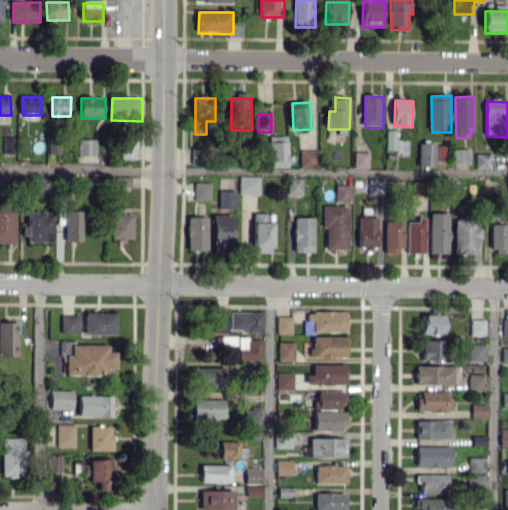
[(99,141),(81,140),(81,157),(99,157),(99,141)]
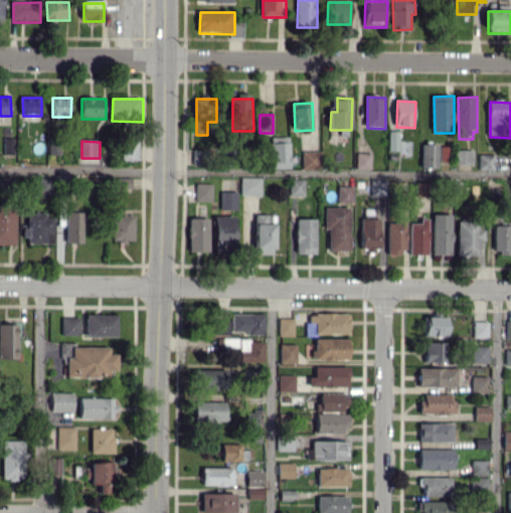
[(142,142),(125,142),(125,162),(141,162),(142,142)]
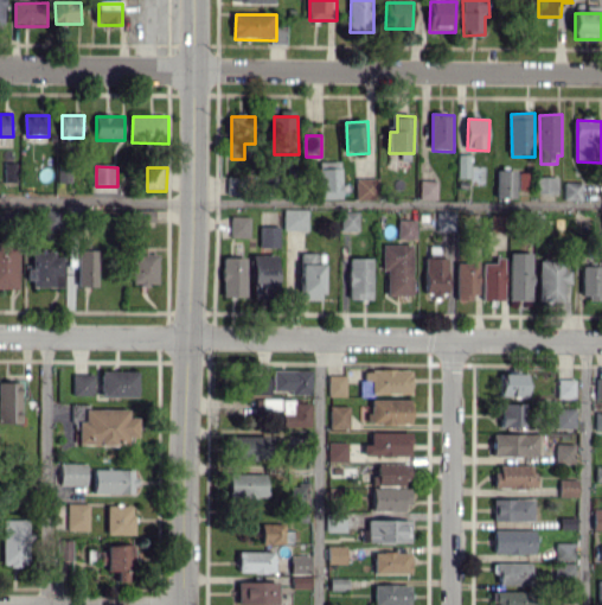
[(343,170),(320,170),(321,201),(344,201),(343,170)]
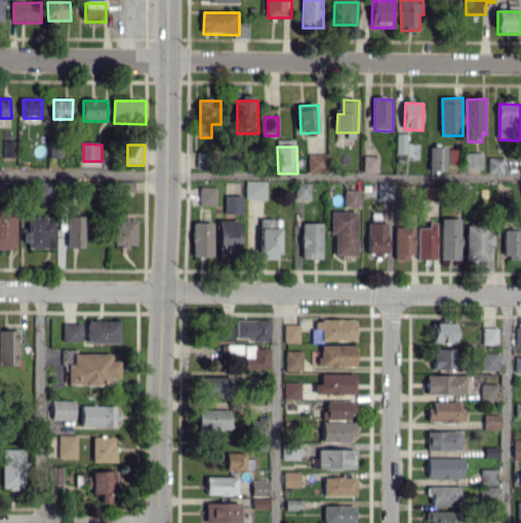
[(449,173),(449,149),(432,149),(432,172),(449,173)]
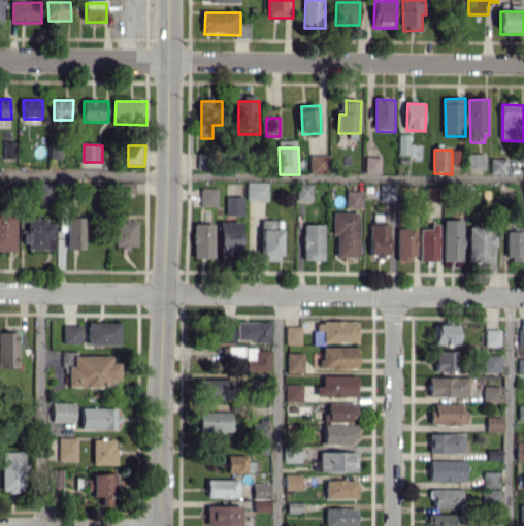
[(331,157),(313,156),(312,175),(331,175),(331,157)]
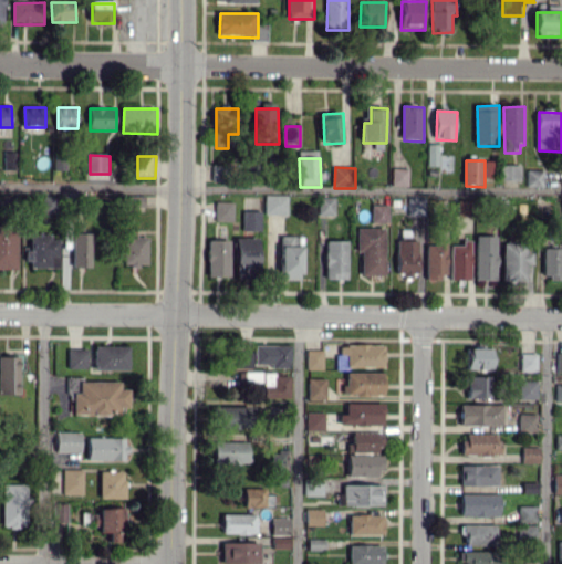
[(523,167),(502,167),(502,183),(523,183),(523,167)]
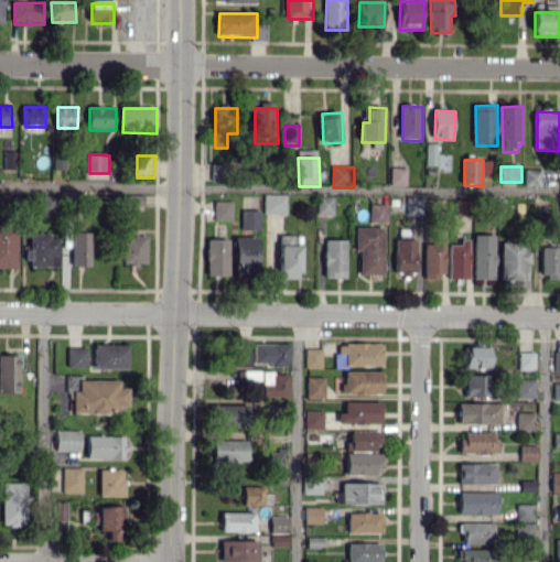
[(392,186),(409,186),(409,170),(394,169),(392,186)]
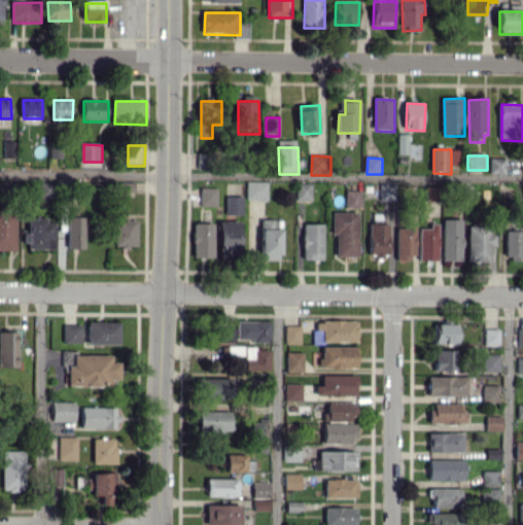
[(509,175),(509,160),(492,160),(492,175),(509,175)]
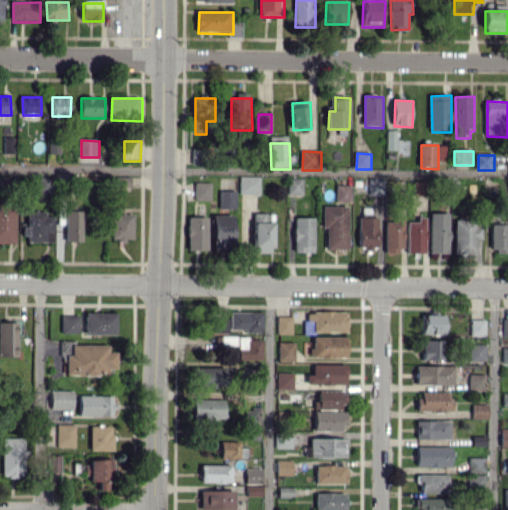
[(262,177),(242,177),(241,195),(262,195),(262,177)]
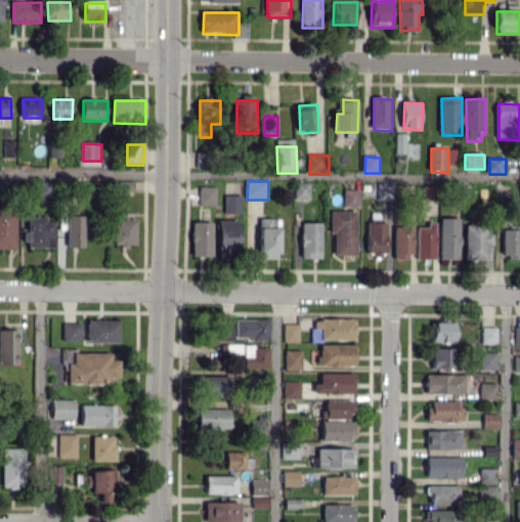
[(395,184),(381,183),(380,200),(395,201),(395,184)]
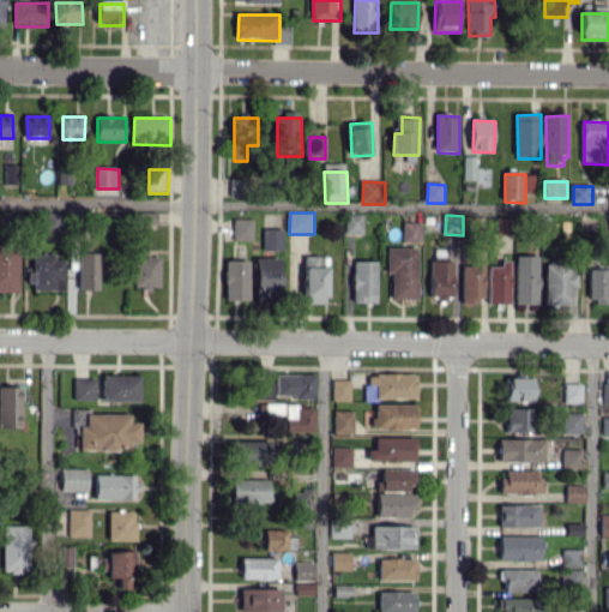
[(366,235),(366,216),(348,216),(349,235),(366,235)]
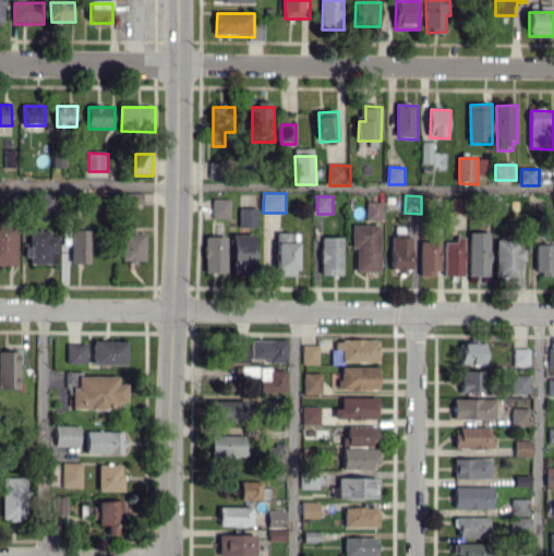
[(232,219),(233,201),(216,200),(215,219),(232,219)]
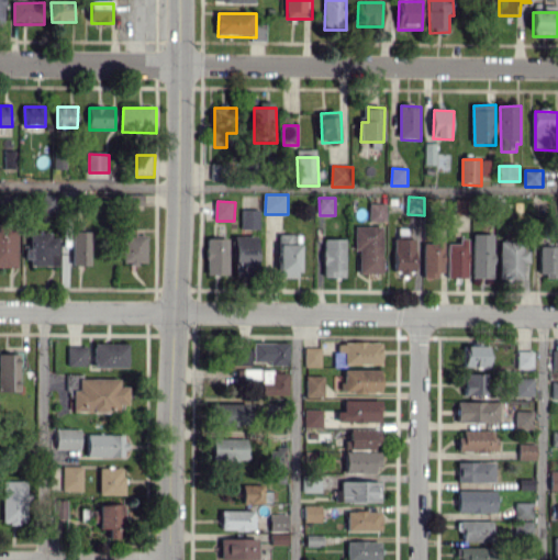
[(388,224),(389,204),(371,204),(371,223),(388,224)]
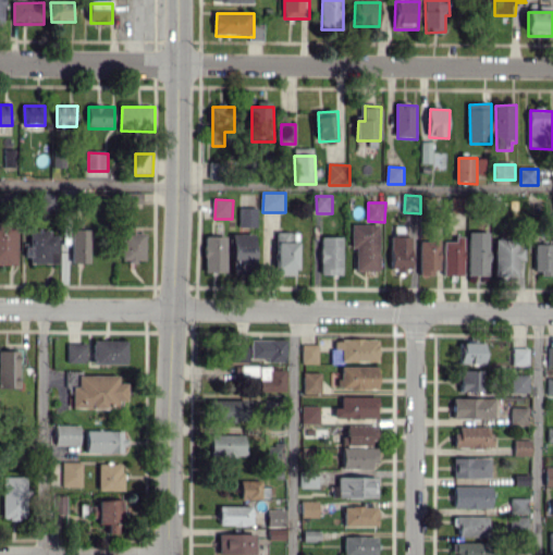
[(259,209),(242,209),(242,229),(259,229),(259,209)]
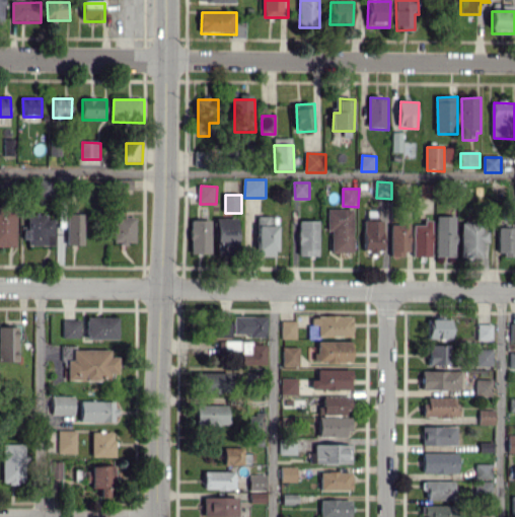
[(355,254),(355,210),(329,210),(328,232),(334,232),(334,254),(355,254)]
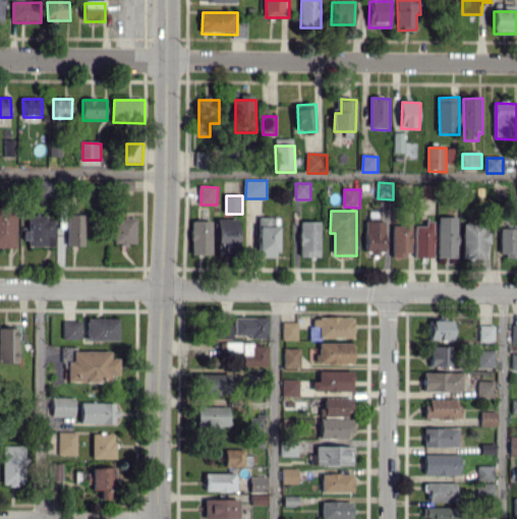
[(0,248),(18,249),(18,215),(0,214),(0,248)]
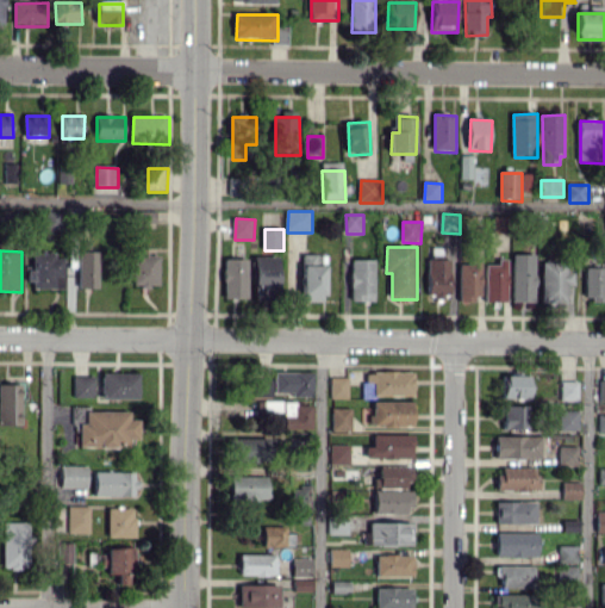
[(81,290),(101,290),(101,253),(81,253),(81,290)]
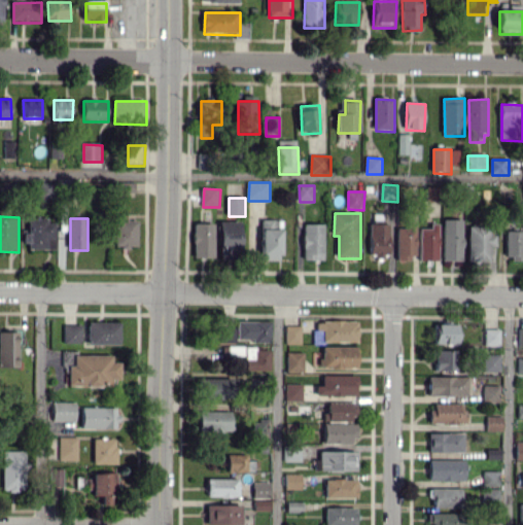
[(58,250),(57,220),(29,220),(29,232),(26,232),(27,251),(58,250)]
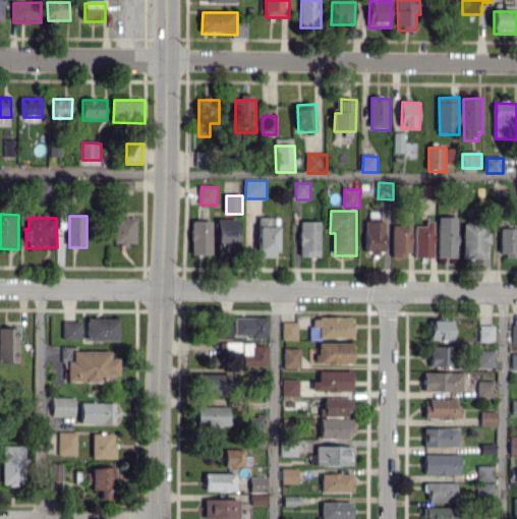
[(440,260),(459,258),(459,218),(440,218),(440,260)]
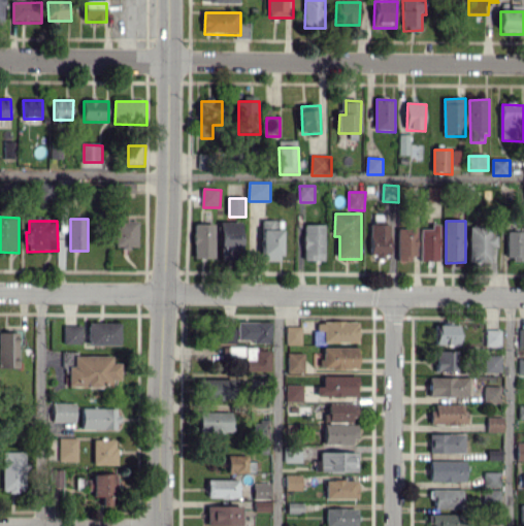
[(117,249),(140,250),(140,222),(117,222),(117,249)]
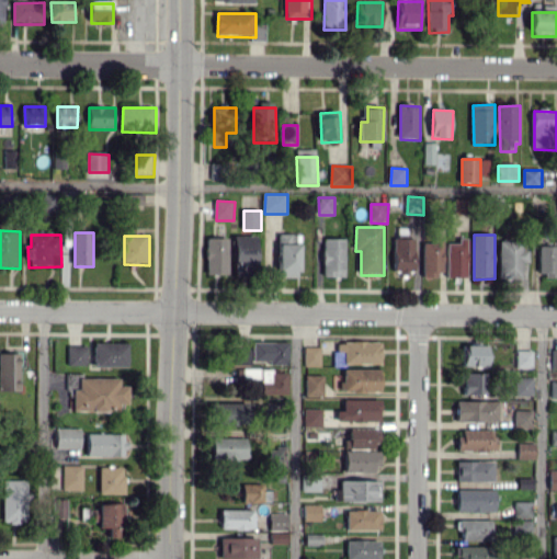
[(258,237),(235,237),(236,275),(259,274),(258,237)]
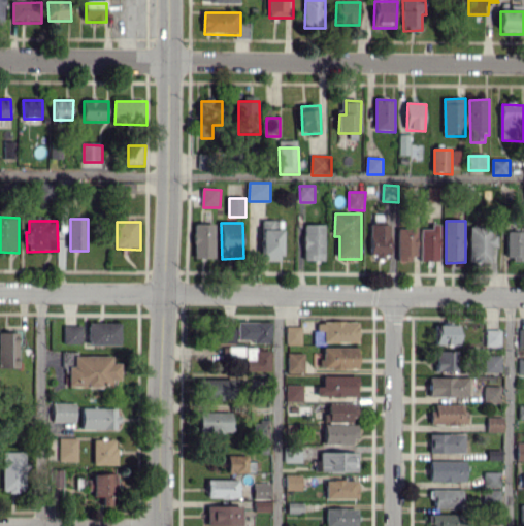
[(217,259),(216,225),(196,225),(196,259),(217,259)]
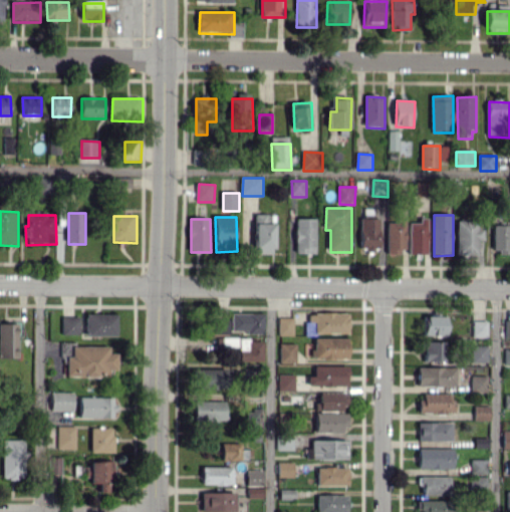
[(383,220),(363,219),(362,250),(381,251),(383,220)]
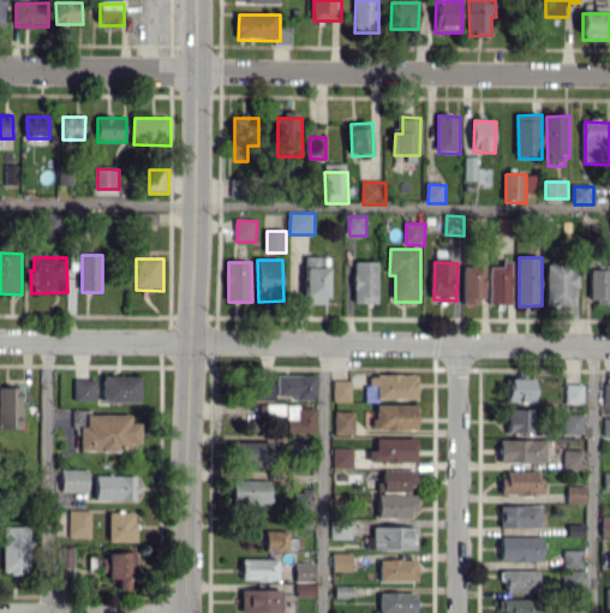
[(465,305),(485,307),(486,263),(466,262),(465,305)]
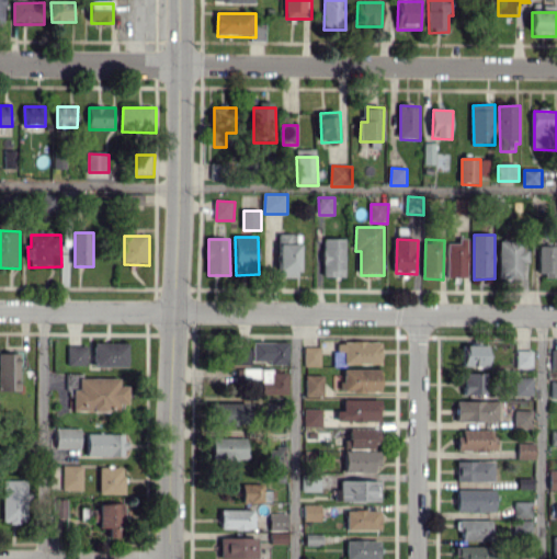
[(469,239),(462,239),(461,246),(450,244),(448,278),(468,278),(469,239)]
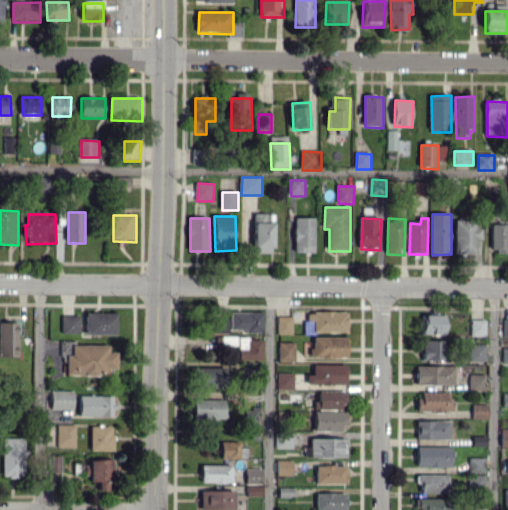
[(316,219),(296,219),(297,254),(317,254),(316,219)]
